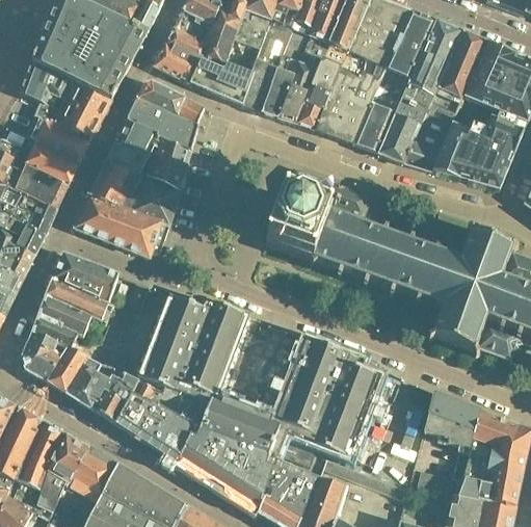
[(136,53),(148,31),(132,24),(131,26),(76,0),(58,0),(47,29),(37,49),(36,49),(32,60),(33,61),(58,74),(79,83),(110,99),(112,100),(136,53)]
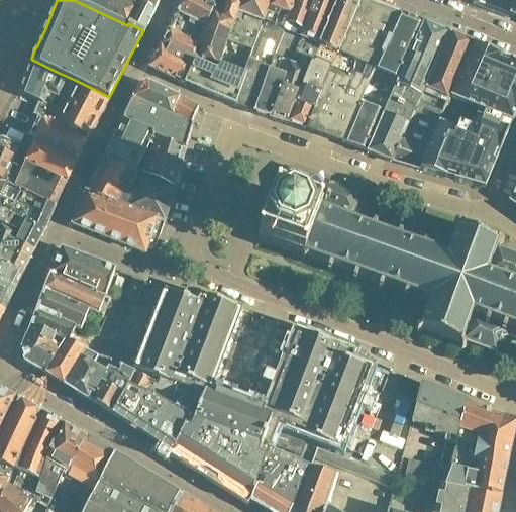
[(74,0),(127,25),(128,23),(139,1),(137,0),(74,0)]
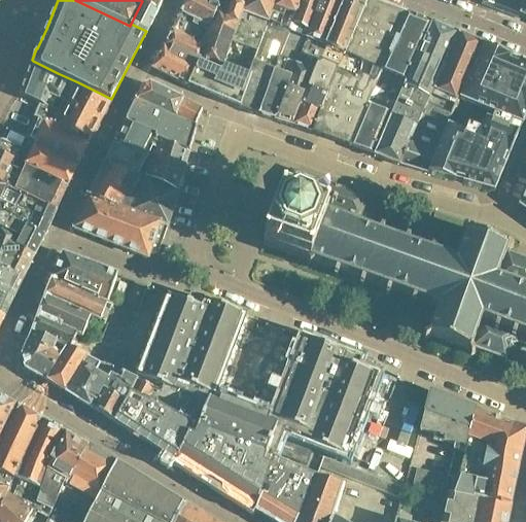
[(162,1),(162,0),(140,0),(142,1),(158,9),(162,1)]
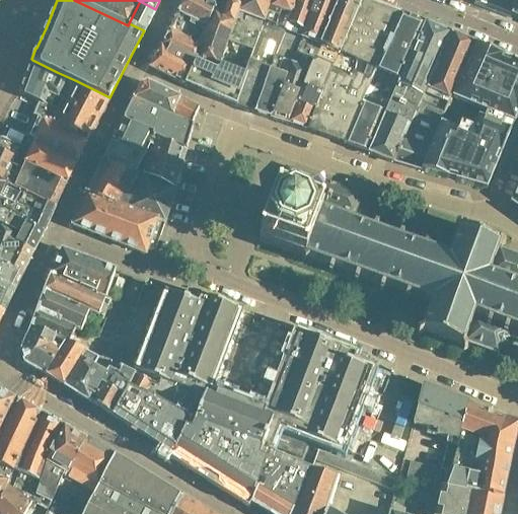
[(208,20),(216,1),(214,0),(182,0),(178,8),(208,20)]
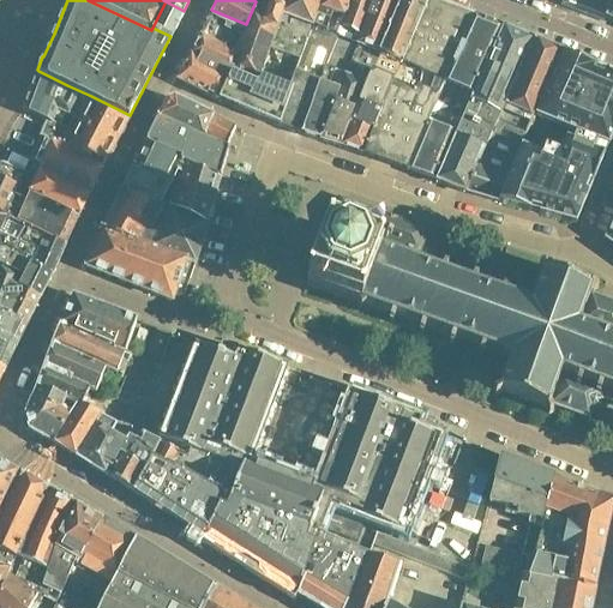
[(235,61),(257,70),(269,42),(283,10),(286,4),(278,0),(253,0),(256,1),(246,24),(235,49),(239,50),(235,61)]
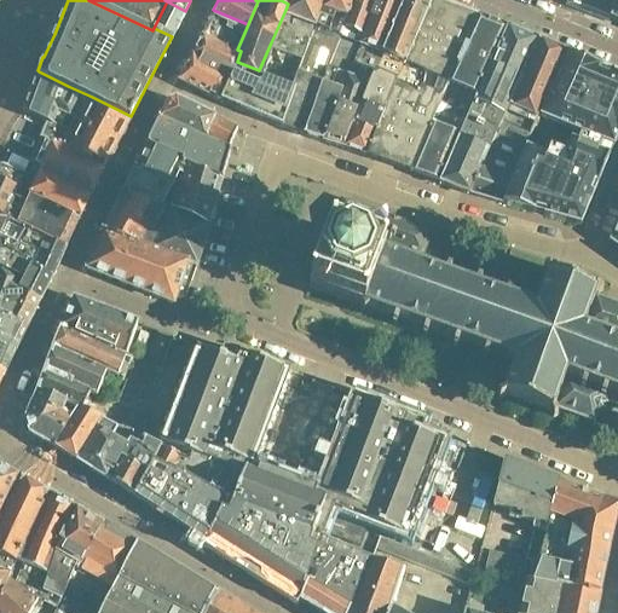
[(324,4),(325,0),(289,0),(288,4),(286,10),(317,22),(324,4)]
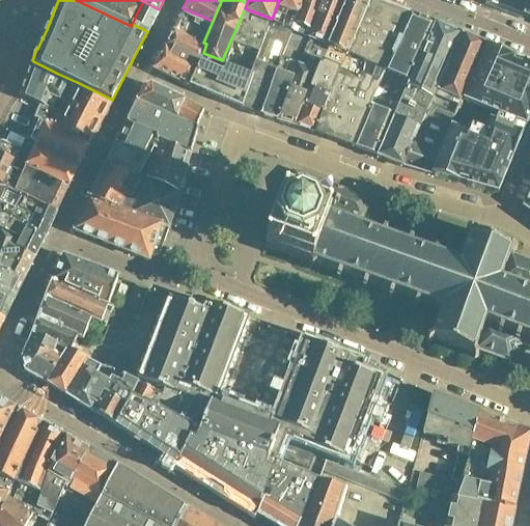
[(298,10),(301,0),(279,0),(278,3),(298,10)]
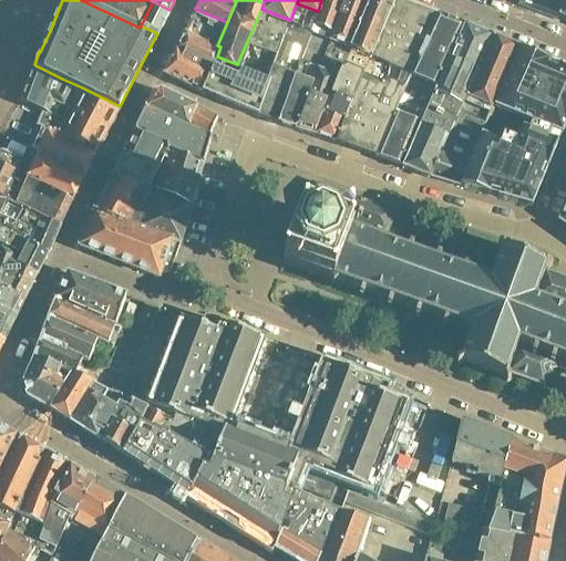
[(335,26),(345,0),(321,0),(318,11),(316,19),(335,26)]
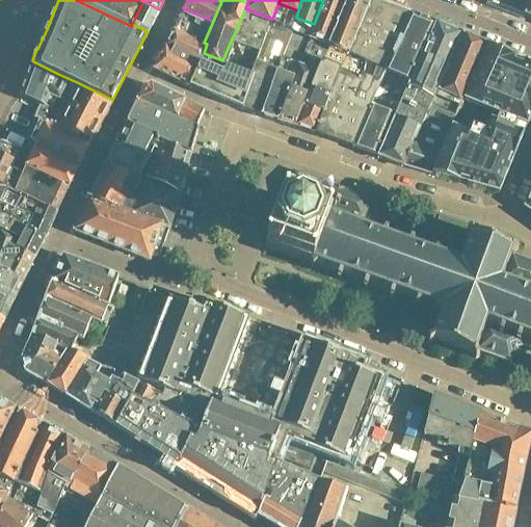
[(328,42),(346,0),(323,0),(314,24),(312,29),(310,33),(328,42)]
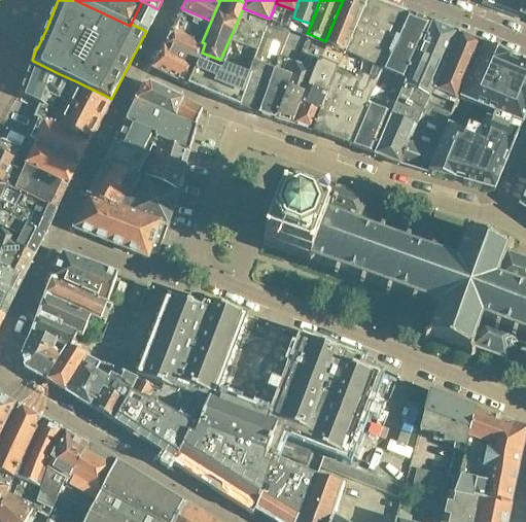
[(345,49),(366,0),(343,0),(325,41),(343,48),(345,49)]
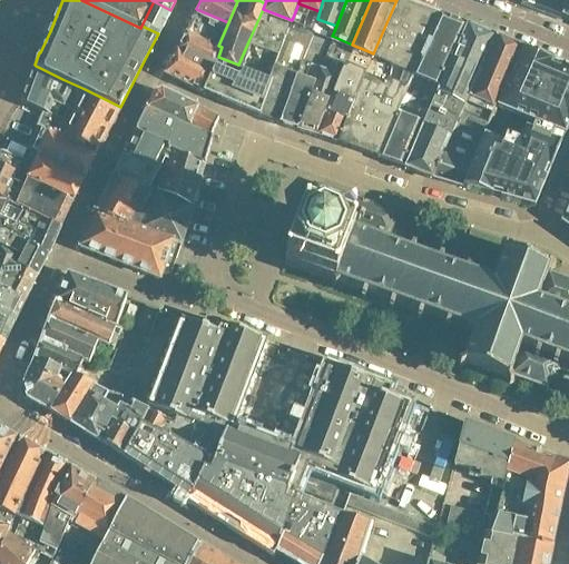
[(412,70),(431,31),(440,10),(419,2),(413,0),(396,0),(373,53),(412,70)]
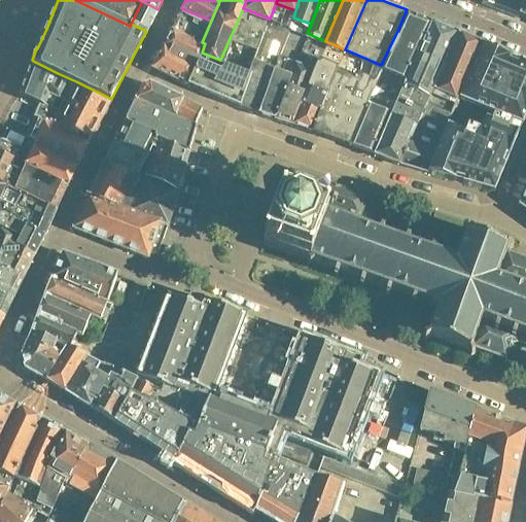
[(491,0),(520,11),(523,0),(491,0)]
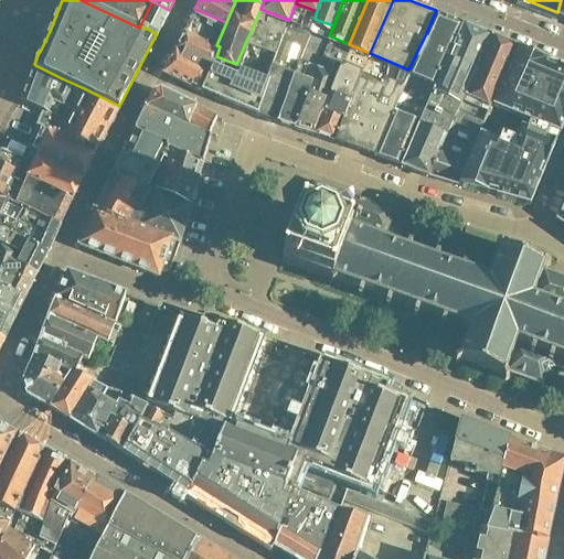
[(152,1),(140,25),(157,33),(169,10),(152,1)]
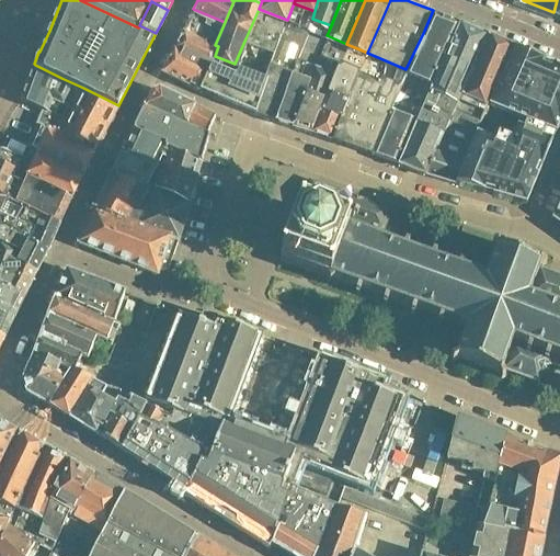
[(191,31),(215,45),(225,22),(193,9),(184,26),(191,31)]
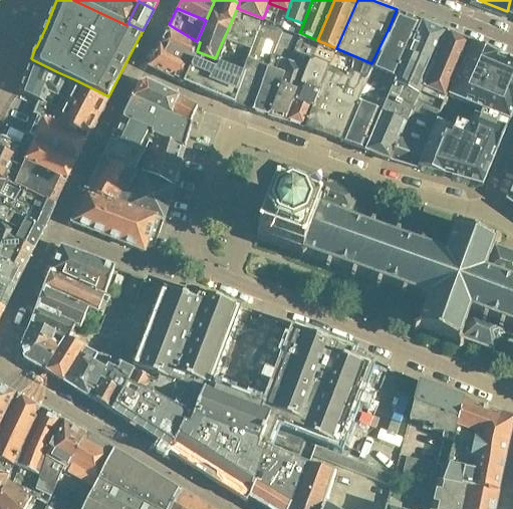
[(263,18),(237,8),(225,35),(253,46),(263,18)]
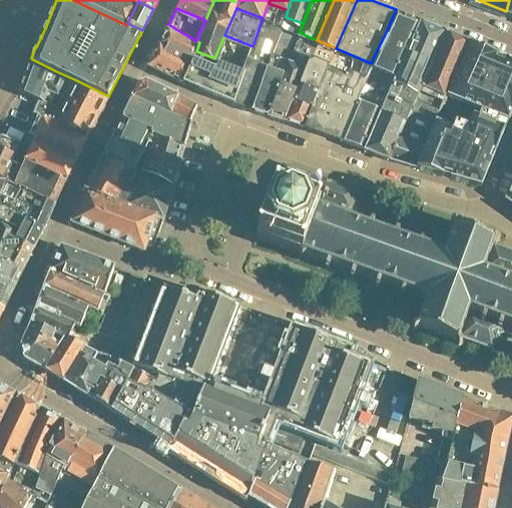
[(397,74),(417,28),(421,19),(396,9),(388,28),(371,63),(397,74)]
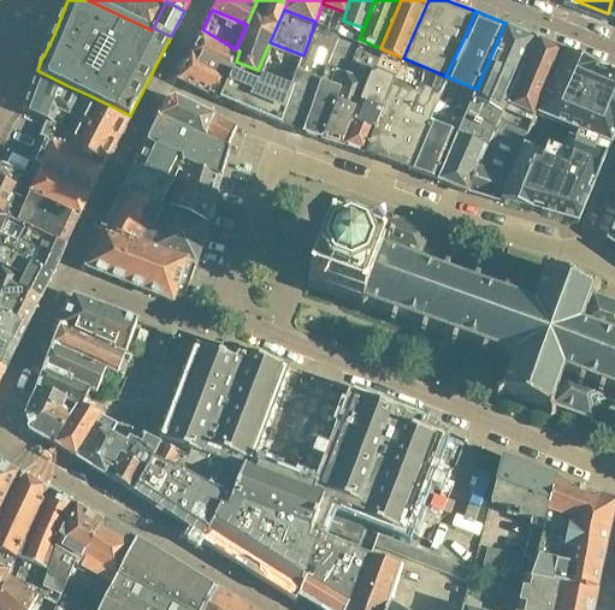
[(337,30),(315,22),(303,55),(299,67),(320,76),(326,60),(337,30)]
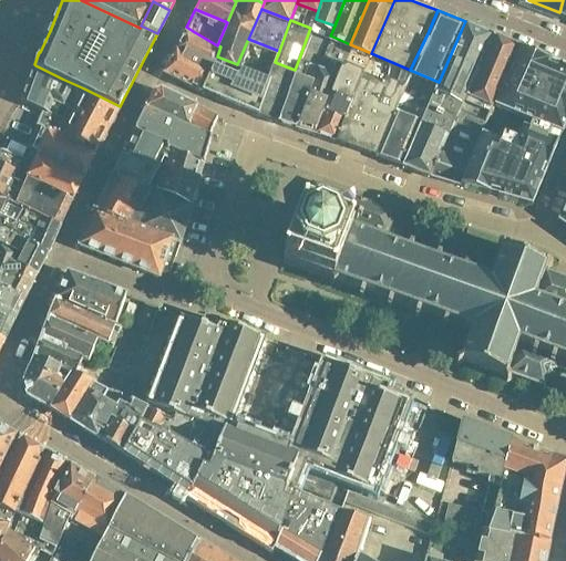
[(439,82),(435,90),(422,120),(450,131),(461,107),(463,102),(492,33),(489,31),(465,21),(461,31),(439,82)]
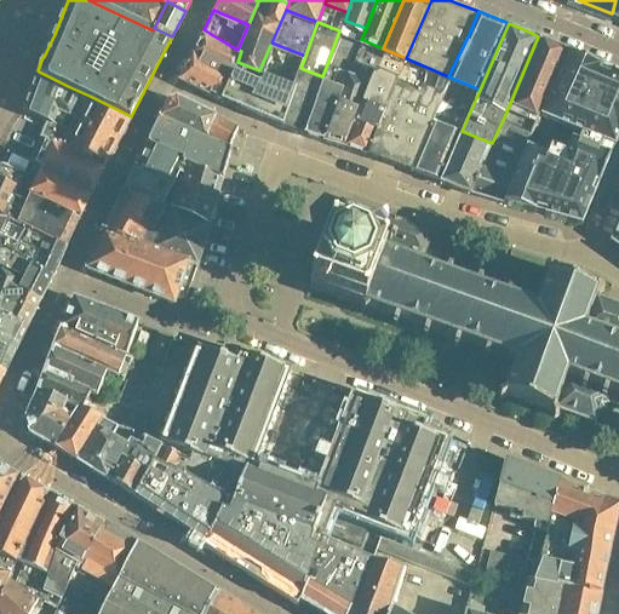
[(241,51),(238,50),(211,34),(204,29),(201,34),(194,51),(233,72),(238,62),(241,51)]
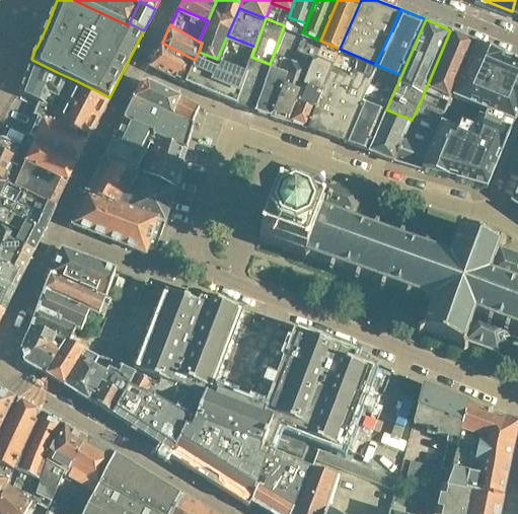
[(302,32),(284,25),(275,51),(283,55),(293,59),(302,32)]
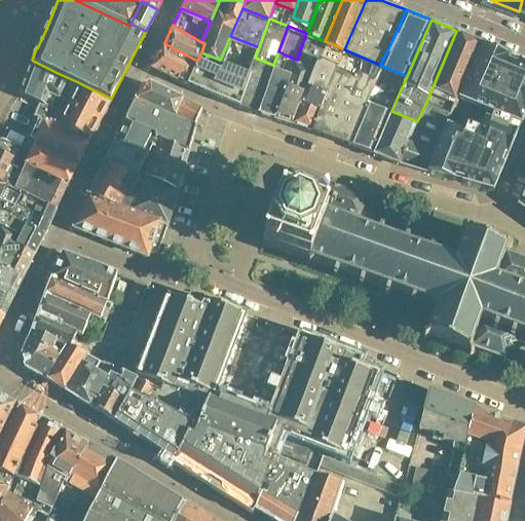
[(429,95),(427,100),(452,111),(459,95),(482,42),(456,31),(429,95)]
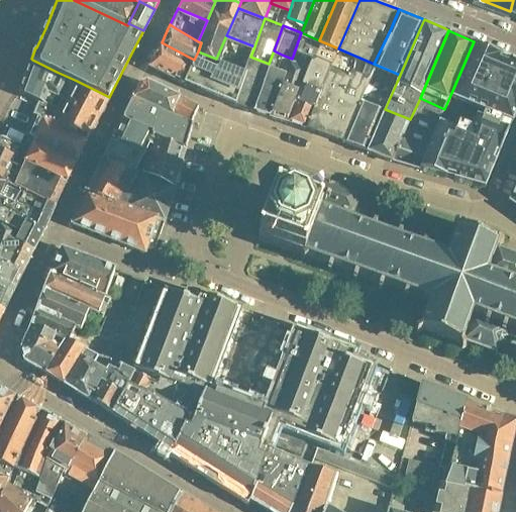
[(319,40),(301,32),(292,59),(309,66),(313,55),(319,40)]
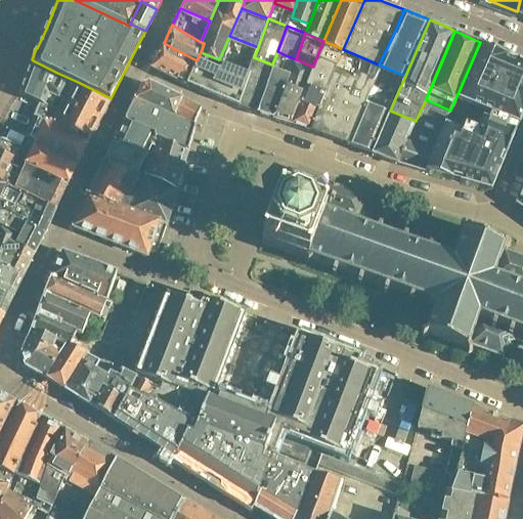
[(341,48),(323,41),(317,55),(336,63),(341,48)]
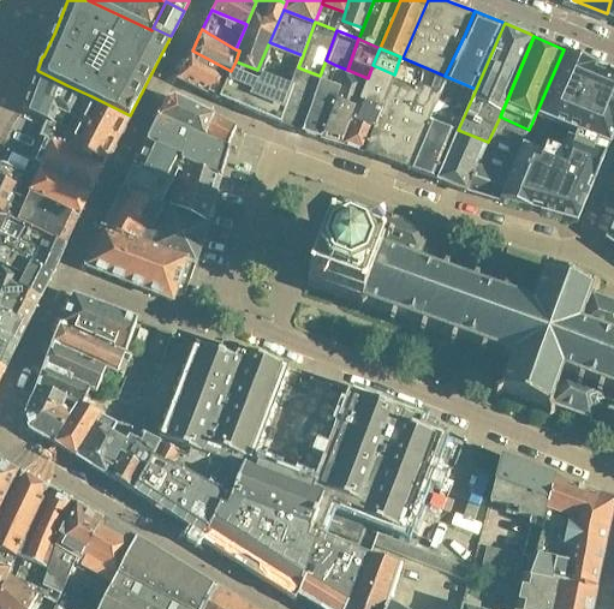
[(609,138),(613,129),(613,69),(598,63),(598,61),(596,61),(595,63),(567,49),(564,48),(564,49),(537,111),(578,126),(609,138)]
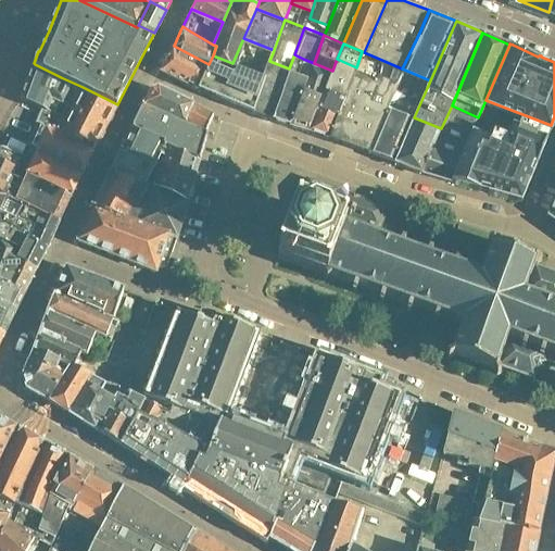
[(198,86),(209,64),(174,46),(161,70),(164,71),(164,70),(198,86)]
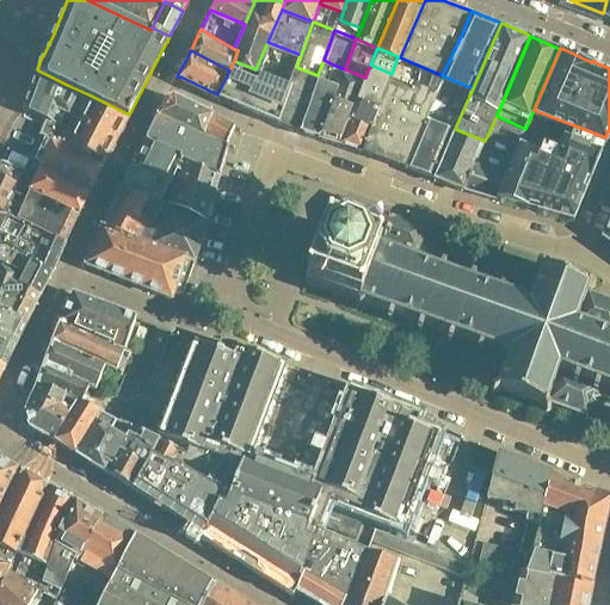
[(392,74),(390,76),(417,87),(418,82),(435,90),(442,75),(400,57),(398,56),(392,74)]
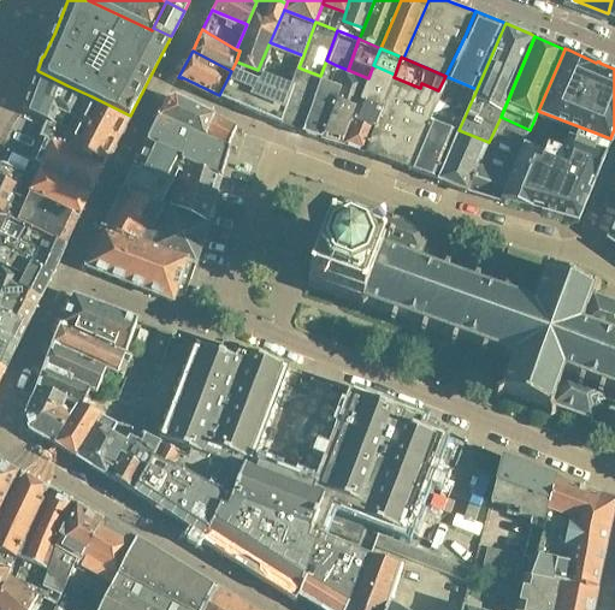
[(282,123),(295,86),(291,84),(258,70),(236,61),(231,71),(219,95),(273,119),(282,123)]
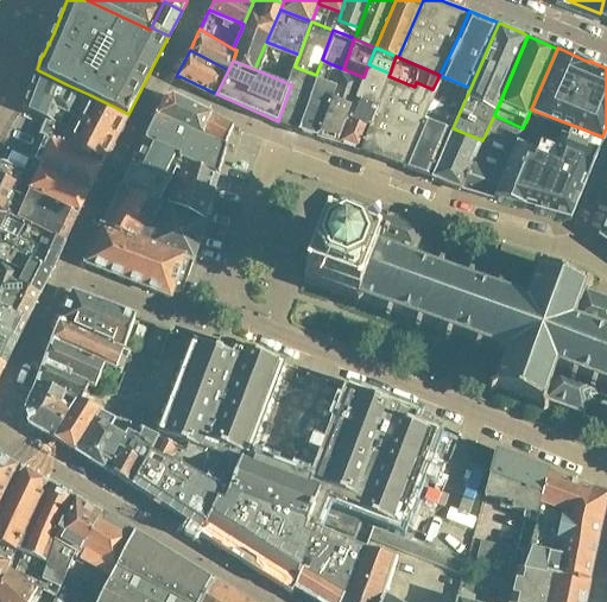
[(404,164),(422,116),(432,89),(416,82),(415,87),(389,76),(390,74),(368,64),(364,77),(355,96),(378,106),(361,149),(377,156),(404,164)]
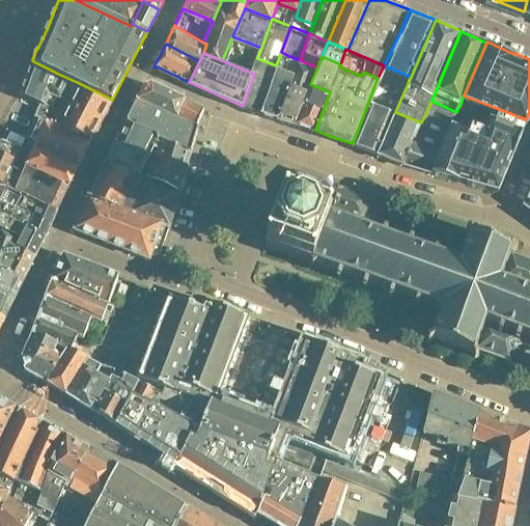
[(259,111),(278,66),(257,58),(251,73),(254,74),(243,106),(259,111)]
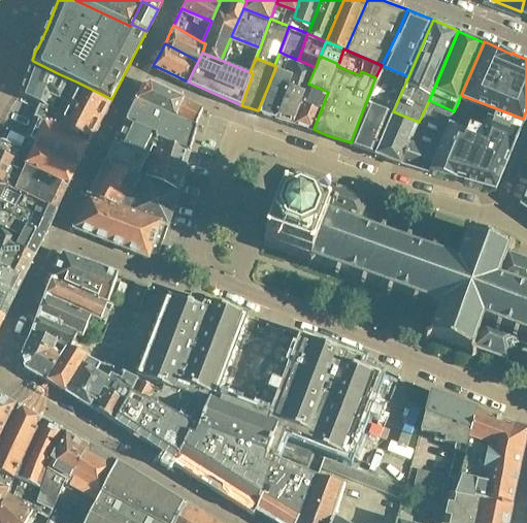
[(288,84),(306,91),(308,84),(316,67),(298,60),(293,72),(288,84)]
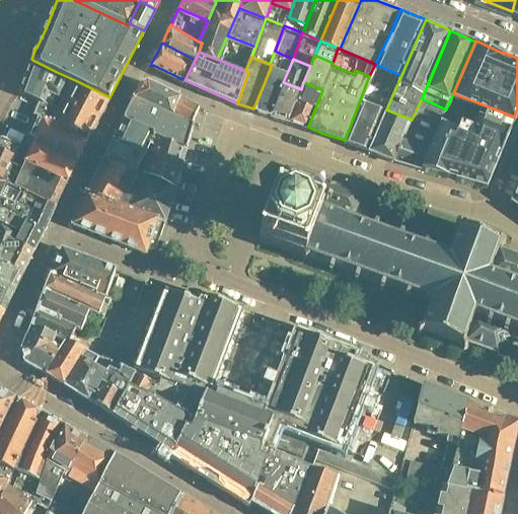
[(46,100),(57,72),(32,60),(20,89),(39,98),(46,100)]
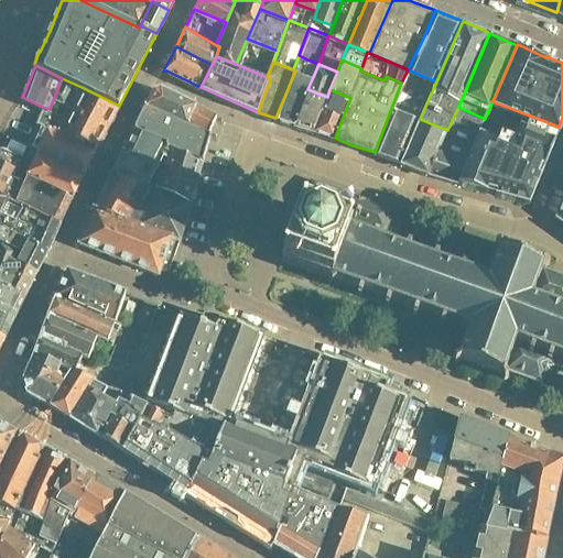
[(436,81),(408,69),(401,83),(391,108),(420,119),(433,89),(436,81)]
